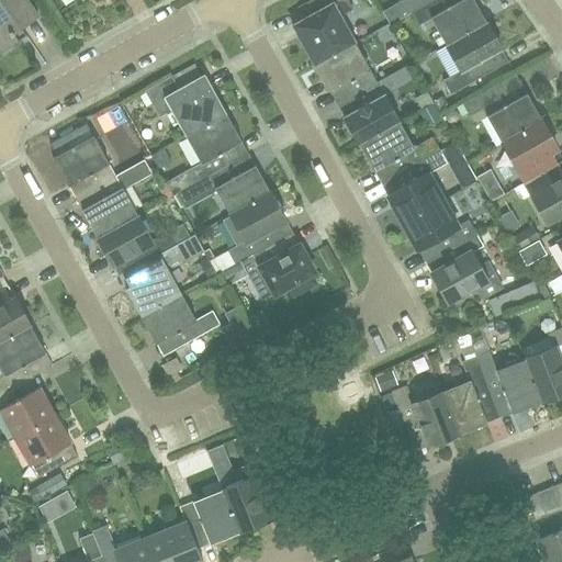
[(13,34),(38,17),(26,0),(0,0),(0,53),(18,41),(13,34)]
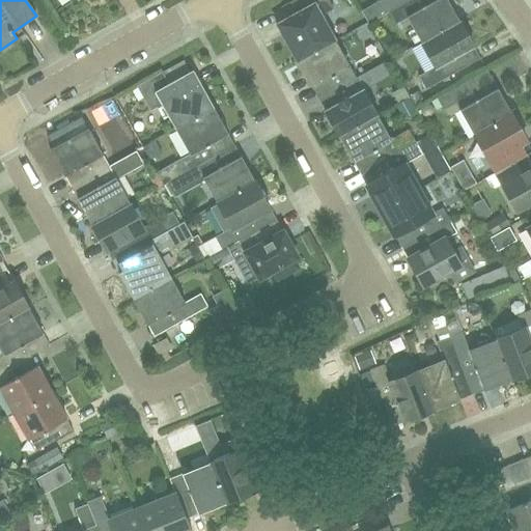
[(327,0),(318,0),(276,24),(297,61),(335,40),(320,16),(333,8),(327,0)]
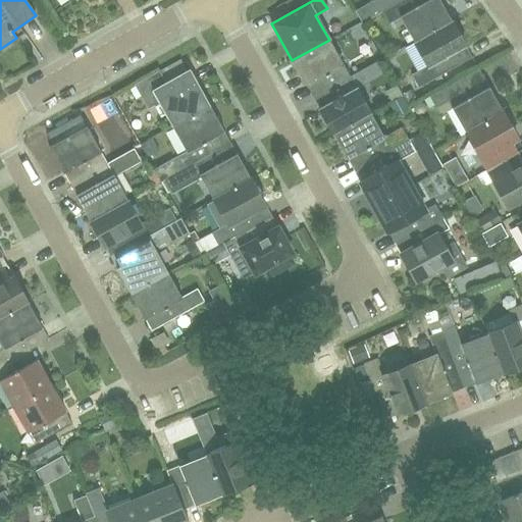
[(381,12),(394,5),(390,0),(373,0),(355,11),(362,23),(381,12)]
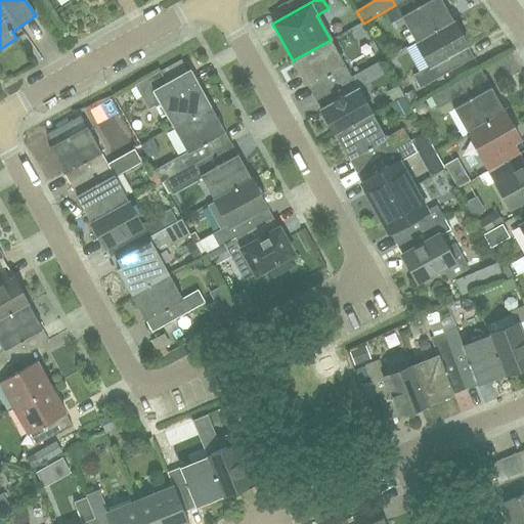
[(403,0),(395,5),(383,12),(390,24),(401,17),(416,42),(452,20),(441,0),(403,0)]
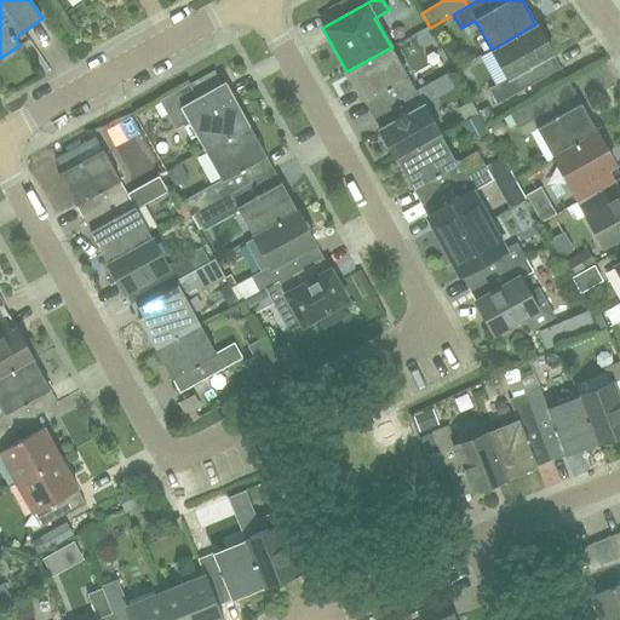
[(552,52),(535,24),(492,50),(507,78),(489,87),(498,103),(547,75),(539,59),(552,52)]
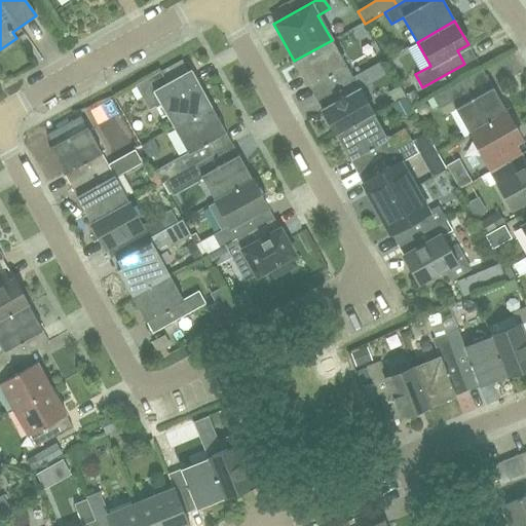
[(332,40),(294,61),(309,88),(317,83),(323,92),(352,76),(332,40)]
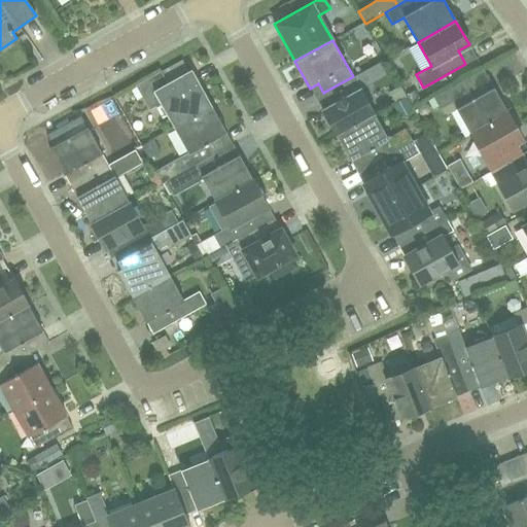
[(328,102),(320,106),(336,134),(374,113),(360,90),(390,72),(382,60),(353,76),(323,93),(328,102)]
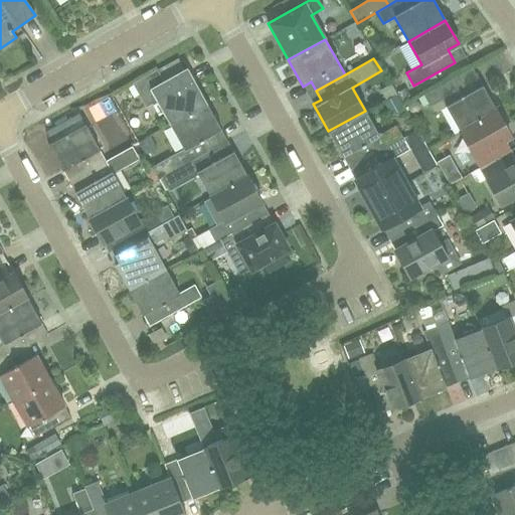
[(177,59),(145,76),(158,101),(165,97),(178,120),(200,108),(187,84),(195,80),(188,68),(183,70),(177,59)]
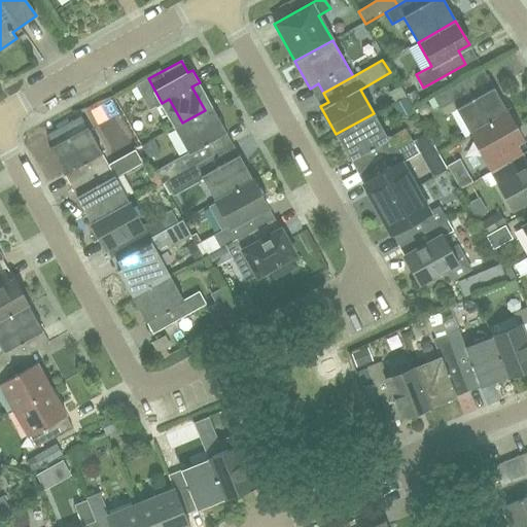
[(441,109),(453,103),(470,135),(507,113),(483,69),(433,97),(441,109)]
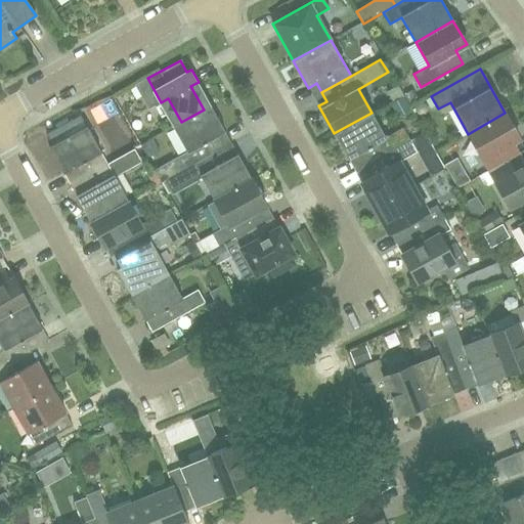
[(389,103),(403,95),(397,84),(383,92),(389,103)]
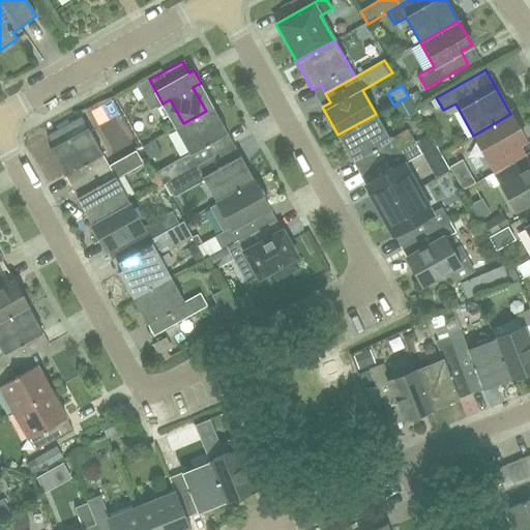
[(415,112),(408,98),(395,106),(403,119),(415,112)]
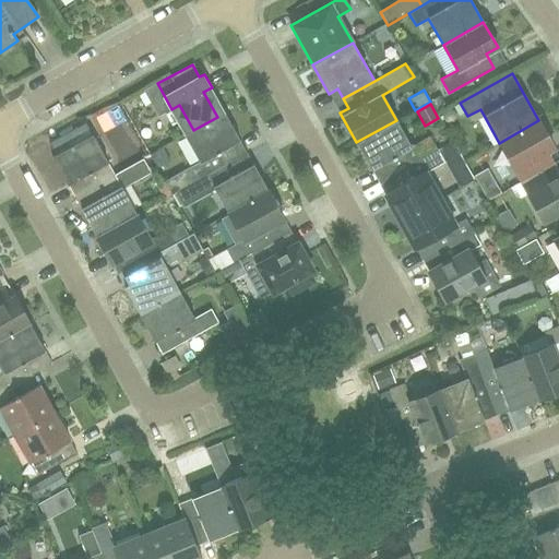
[(201,161),(165,180),(173,192),(173,193),(207,175),(207,174),(238,156),(233,146),(241,142),(225,113),(217,117),(193,130),(186,134),(201,161)]
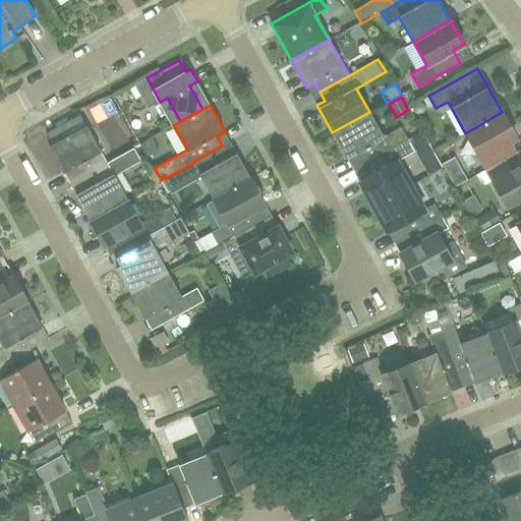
[(369,112),(332,132),(347,161),(356,156),(361,165),(407,139),(401,127),(384,137),(369,112)]
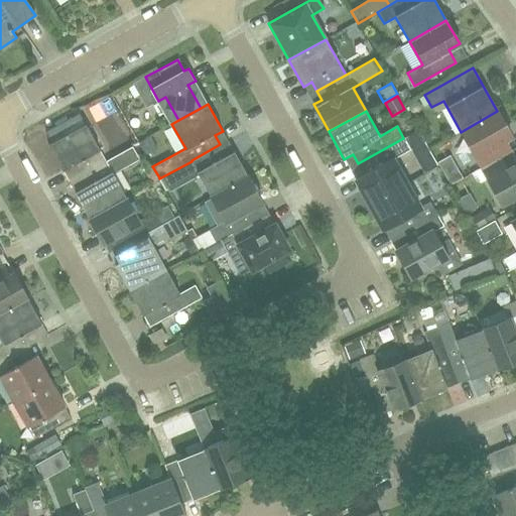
[(515,144),(497,111),(461,132),(481,167),(515,147),(515,144)]
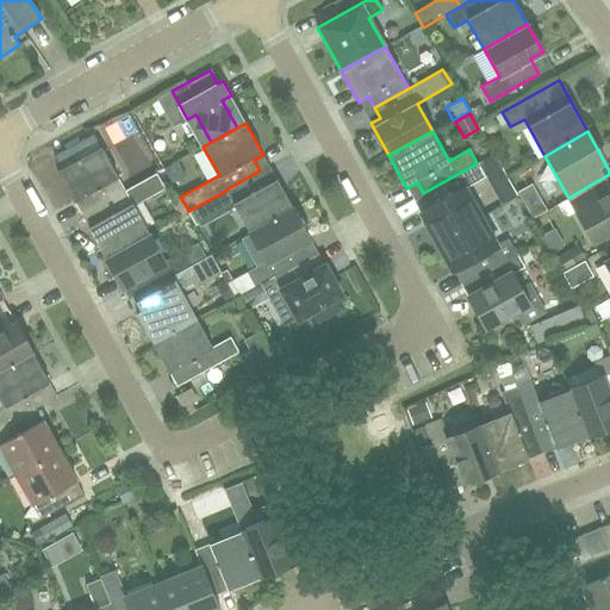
[(93,135),(54,156),(61,169),(58,170),(76,203),(86,198),(92,207),(124,190),(101,148),(100,147),(93,135)]
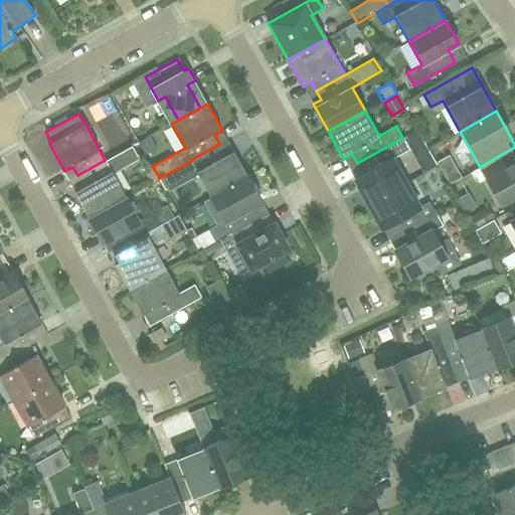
[(402,138),(348,167),(369,204),(405,183),(392,160),(409,151),(402,138)]
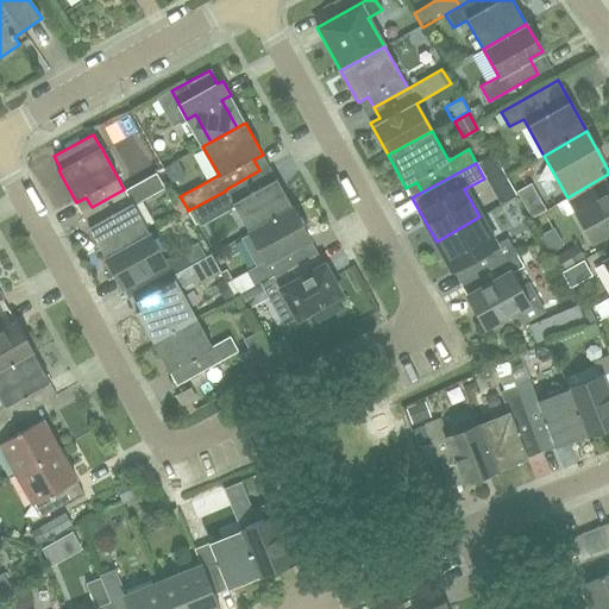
[(259,170),(226,189),(226,190),(250,232),(293,208),(275,175),(265,181),(259,170)]
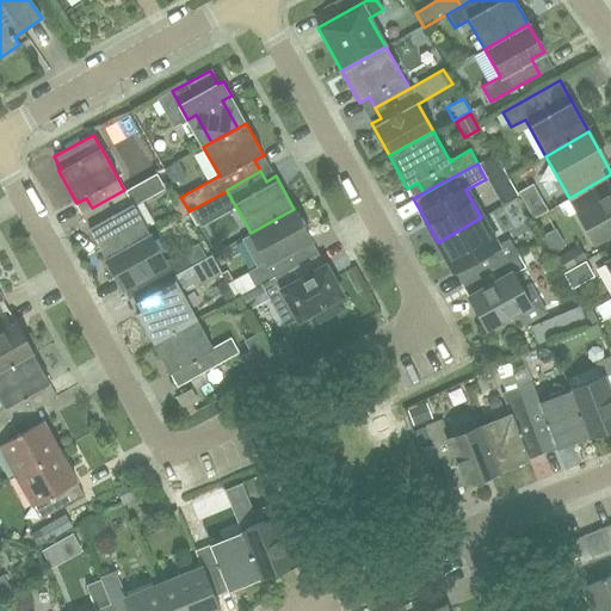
[(98,218),(88,224),(106,257),(149,232),(135,205),(165,189),(156,174),(127,191),(125,190),(124,190),(92,208),(98,218)]
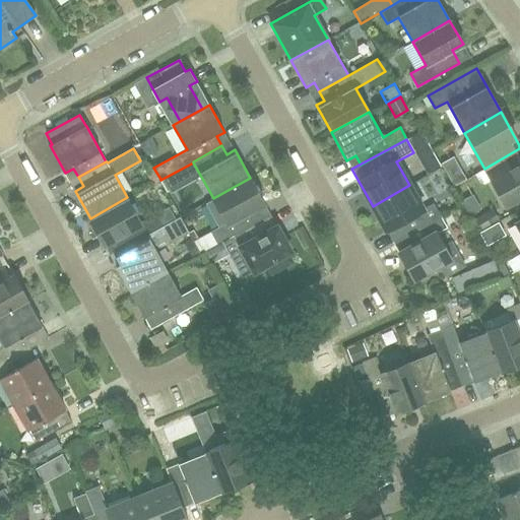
[(519,148),(484,169),(505,206),(519,197),(519,148)]
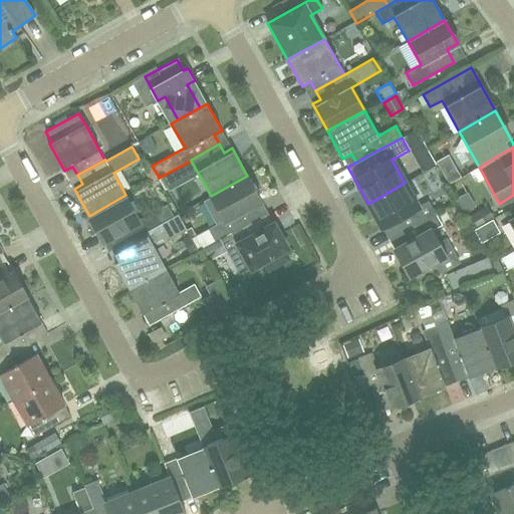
[(461,176),(456,166),(443,173),(449,183),(461,176)]
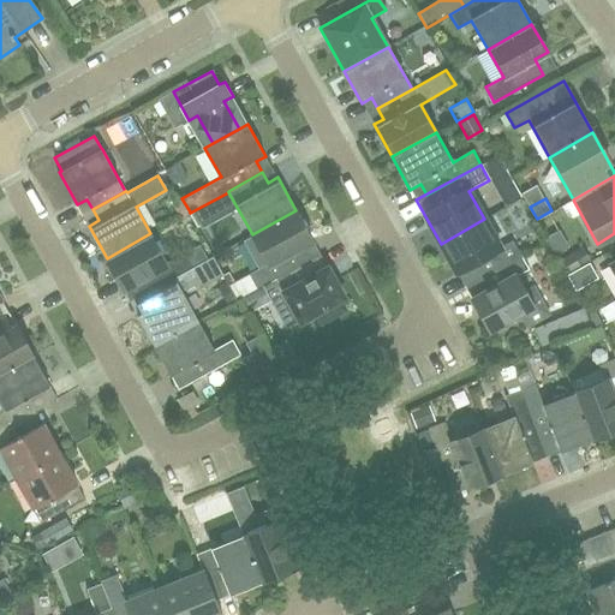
[(251,273),(234,282),(242,297),(258,287),(263,285),(264,284),(276,278),(304,262),(298,252),(314,243),(296,210),(252,234),(252,236),(268,263),(258,269),(251,273)]
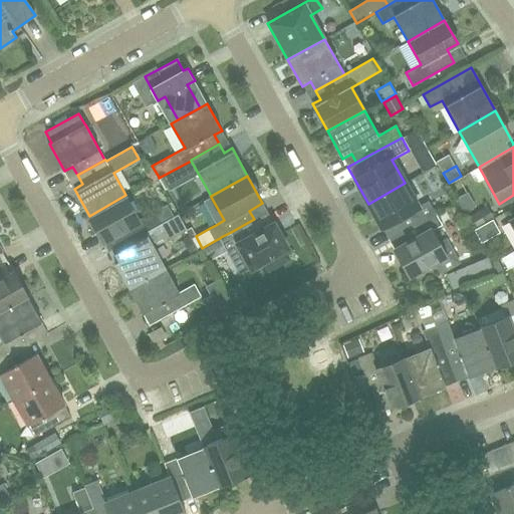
[(405,183),(368,204),(372,212),(383,231),(392,226),(397,235),(425,219),(435,213),(429,201),(418,207),(405,183)]
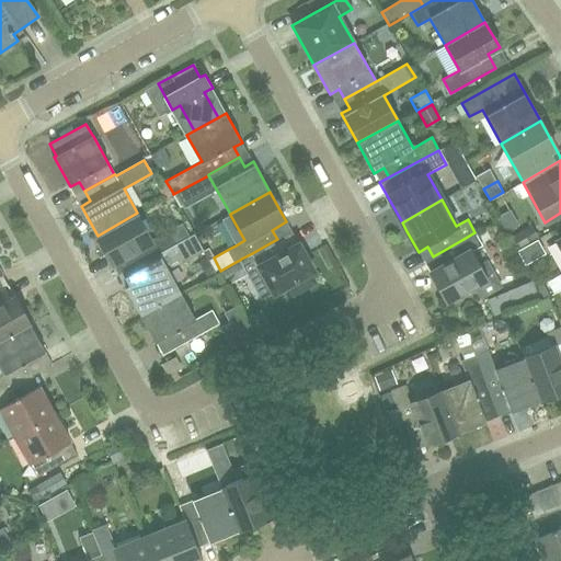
[(137,213),(98,236),(114,265),(123,261),(128,270),(176,243),(169,230),(151,239),(138,215),(137,213)]
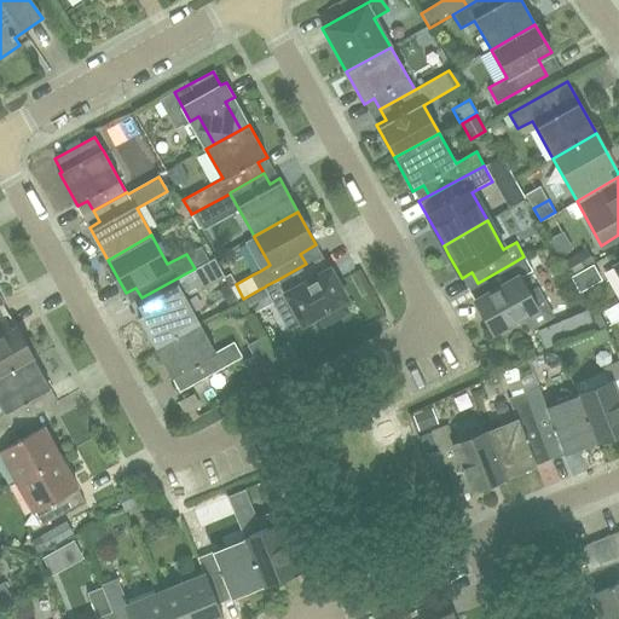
[(585,249),(562,262),(570,276),(572,275),(594,262),(585,249)]
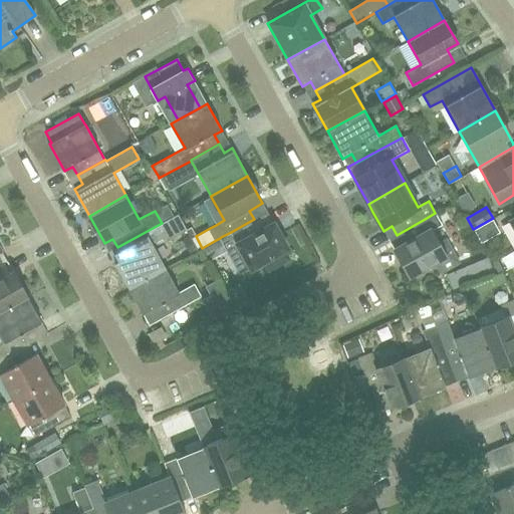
[(402,243),(393,248),(409,276),(435,262),(436,261),(439,267),(446,269),(454,265),(456,258),(449,246),(442,244),(440,245),(439,245),(432,231),(439,227),(442,225),(435,213),(425,219),(397,235),(402,243)]
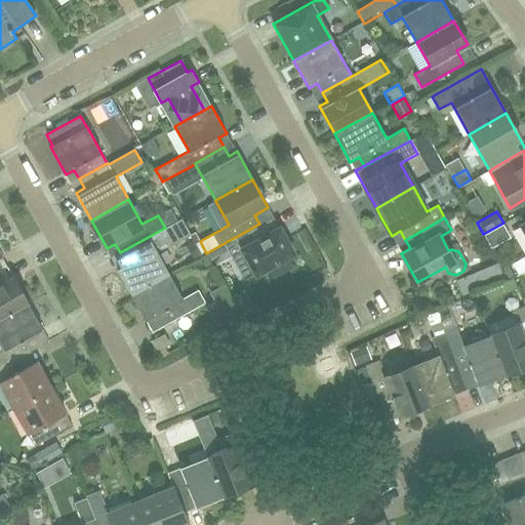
[(124,261),(116,267),(131,294),(169,274),(156,249),(166,243),(168,247),(191,234),(182,218),(180,218),(165,228),(120,252),(124,261)]
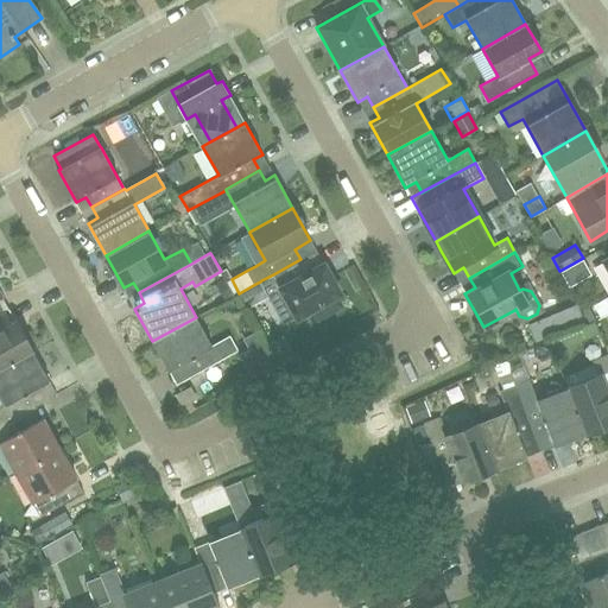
[(340,293),(322,261),(306,270),(301,259),(273,274),(282,289),(297,316),(297,317),(310,310),(317,323),(344,308),(337,296),(340,293)]
